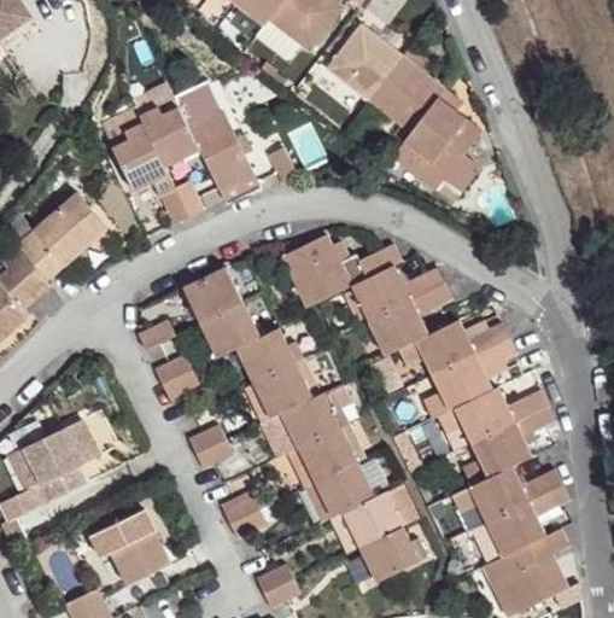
[(0,0),(0,38),(36,17),(25,0),(0,0)]
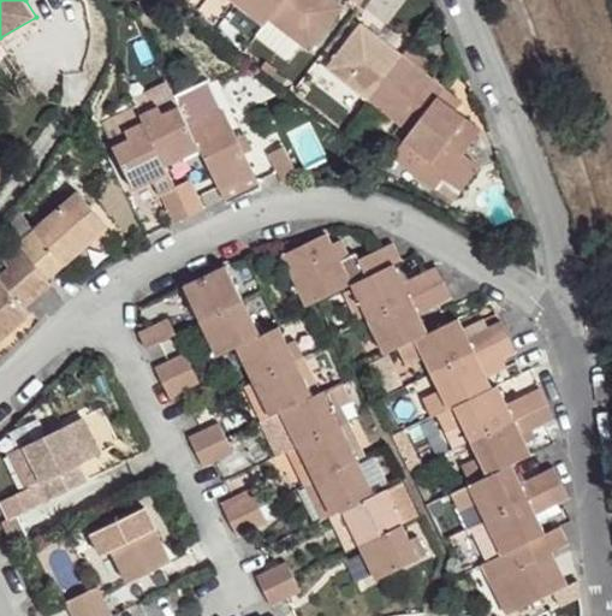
[(239,0),(241,0),(267,21),(273,15),(283,0),(239,0)]
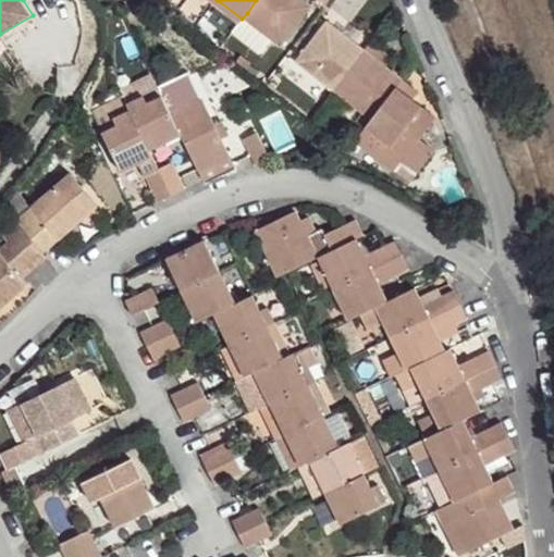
[(256,0),(247,13),(285,39),(312,1),(311,0),(256,0)]
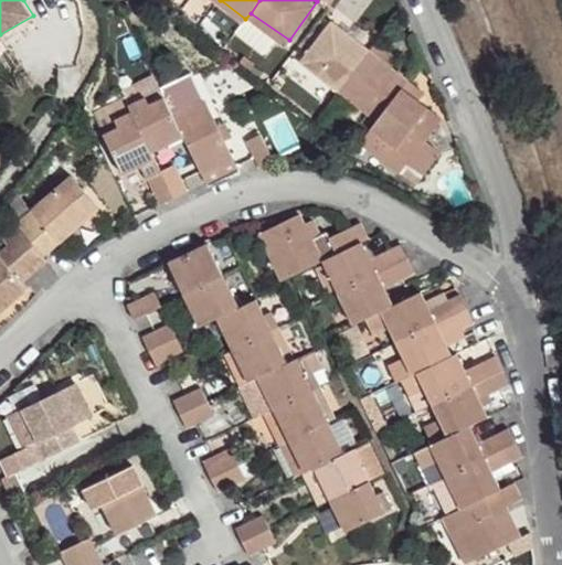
[(335,20),(301,62),(340,91),(364,57),(371,50),(335,20)]
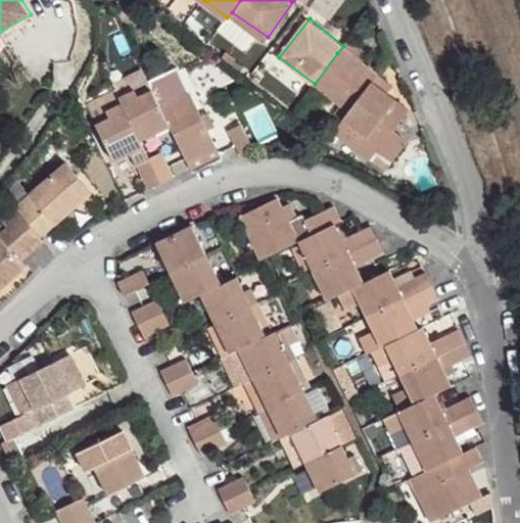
[(315,84),(309,93),(343,120),(373,82),(337,53),(315,84)]
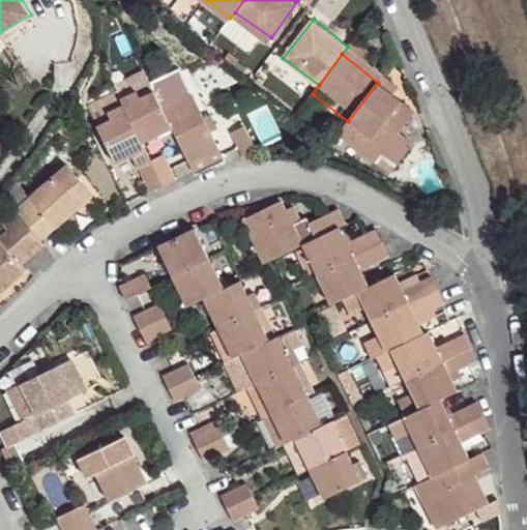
[(378,83),(348,121),(387,151),(400,136),(417,112),(378,83)]
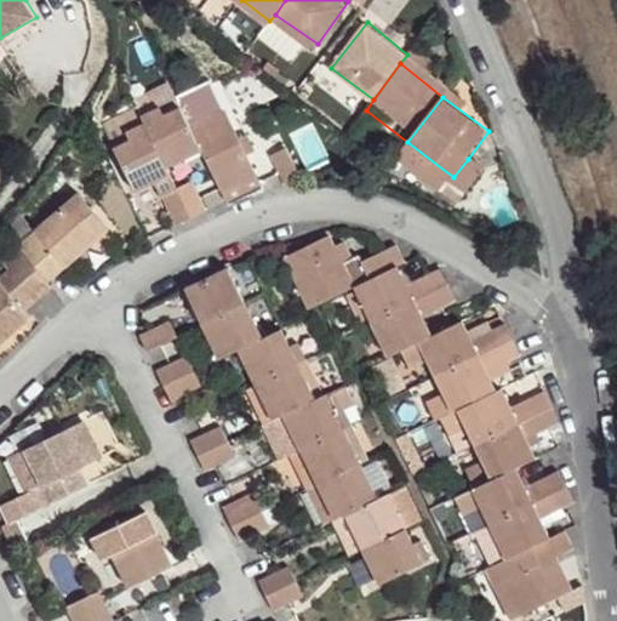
[(143,121),(164,166),(200,151),(189,126),(180,107),(163,114),(159,107),(140,117),(143,121)]
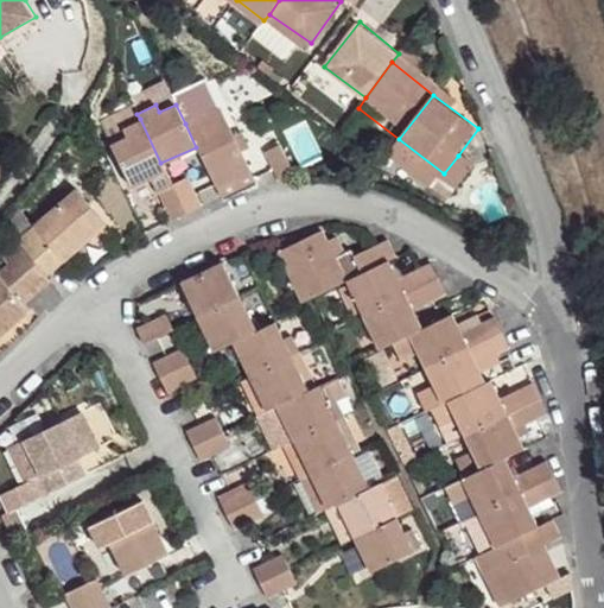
[(196,147),(216,188),(249,172),(240,151),(233,133),(220,107),(185,124),(196,147)]
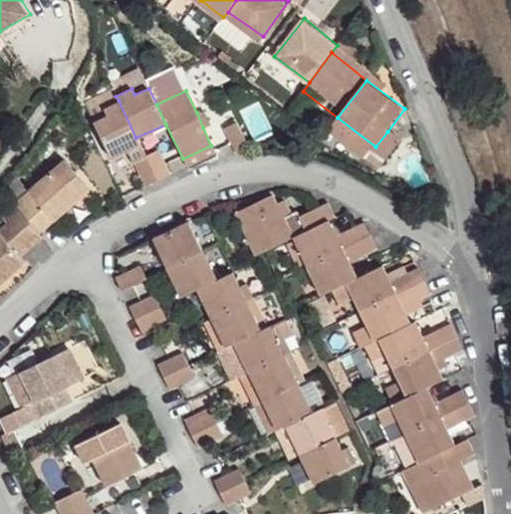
[(91,121),(108,159),(138,144),(136,138),(118,100),(103,107),(107,114),(91,121)]
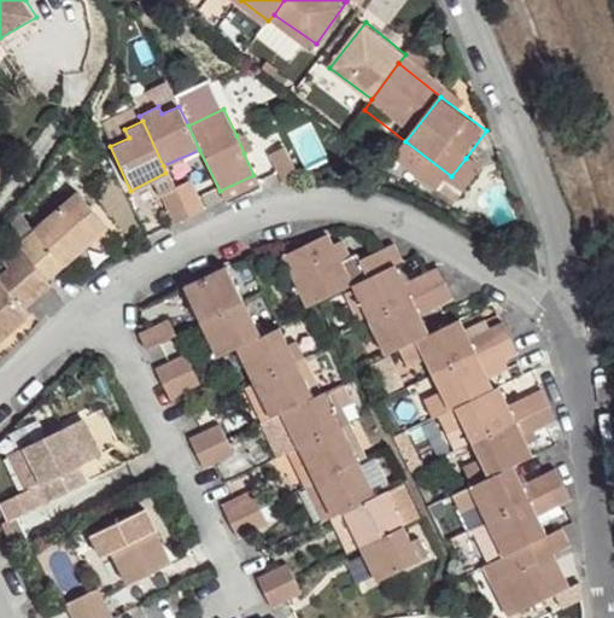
[(237,135),(244,153),(252,149),(244,133),(237,135)]
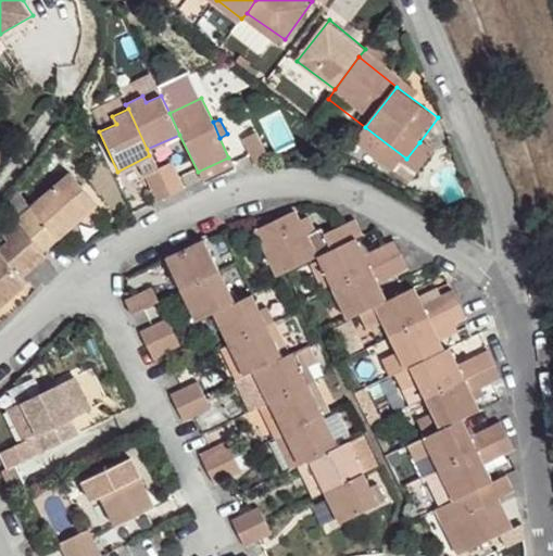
[(406,159),(365,127),(357,138),(398,169),(401,165),(406,159)]
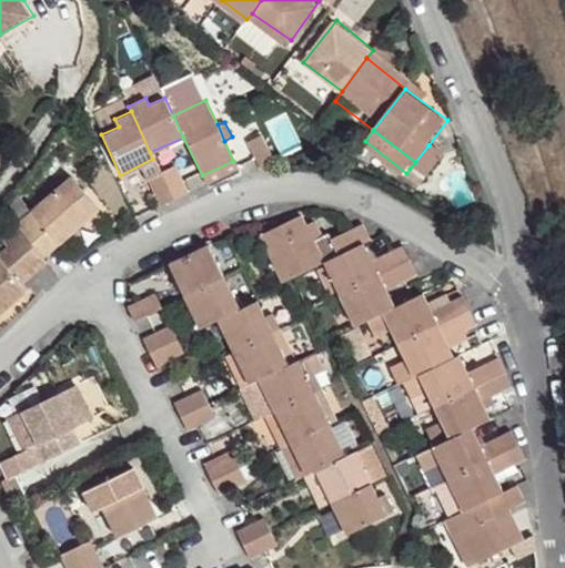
[(249,143),(261,170),(273,162),(263,137),(249,143)]
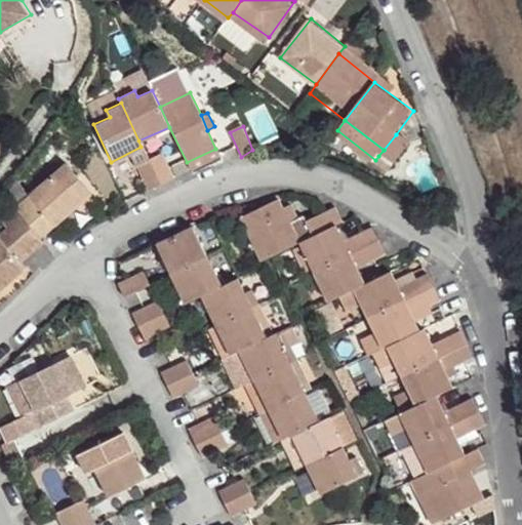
[(384,150),(378,156),(393,169),(411,146),(396,134),(384,150)]
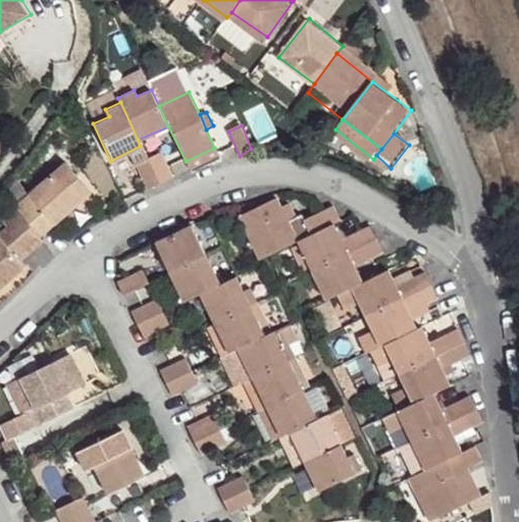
[(189,169),(190,171),(218,157),(214,148),(186,161),(189,169)]
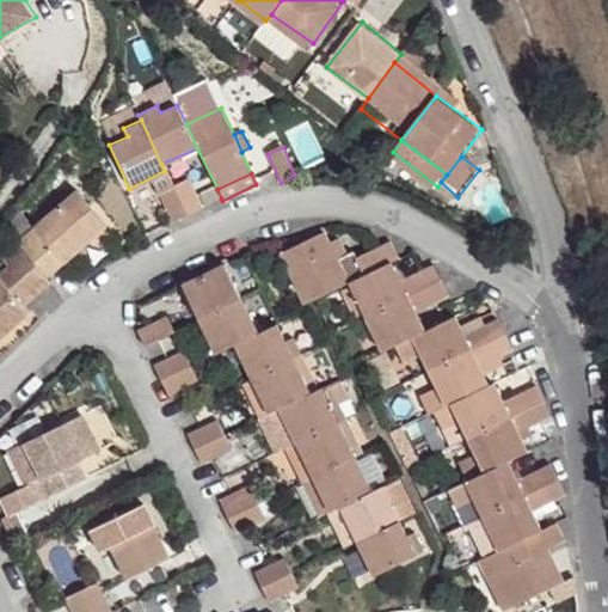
[(171,185),(185,216),(201,207),(186,178),(171,185)]
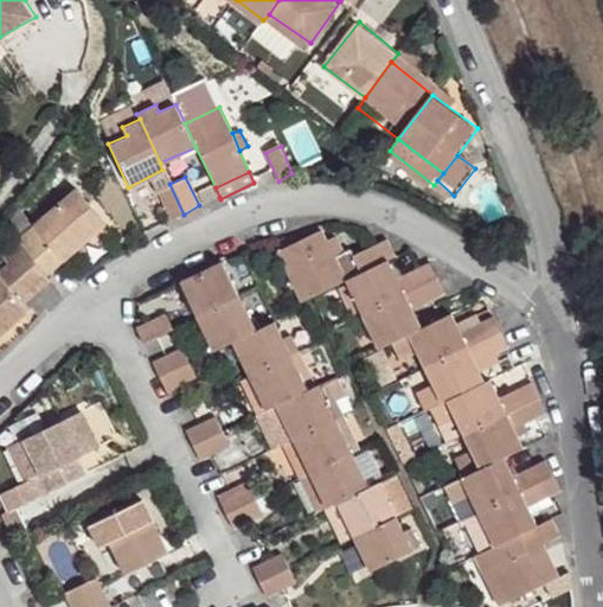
[(155,191),(168,223),(184,215),(170,184),(155,191)]
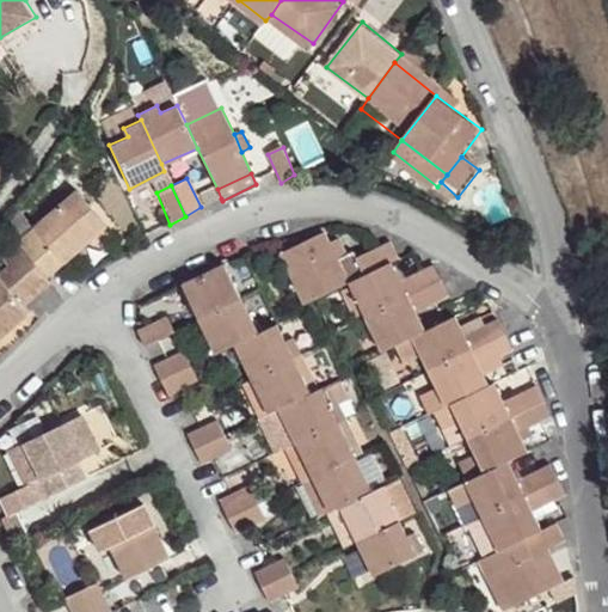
[(78,193),(16,240),(25,250),(44,277),(106,227),(78,193)]
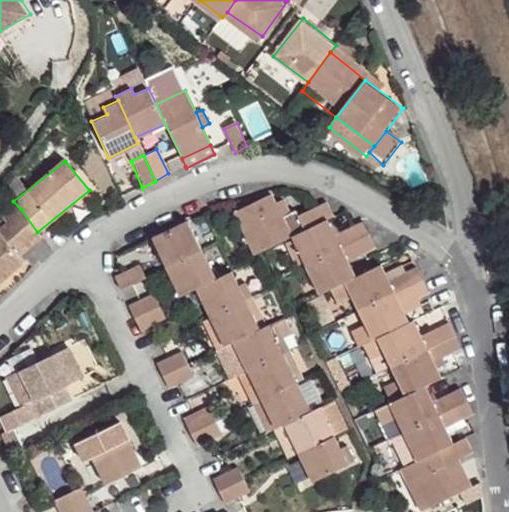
[(268,196),(231,214),(238,228),(247,224),(260,253),(287,238),(326,219),(330,218),(324,205),(295,217),(293,211),(288,213),(279,219),(273,205),(268,196)]
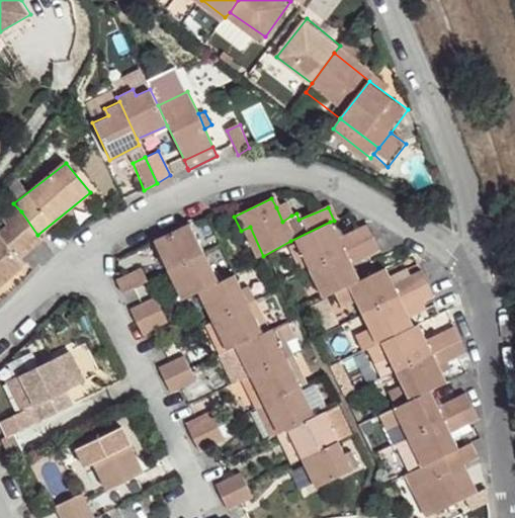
[(276,207),(282,222),(291,216),(285,202),(276,207)]
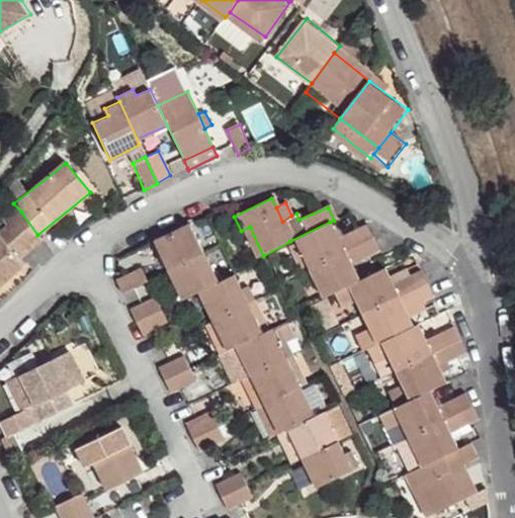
[(0,217),(0,219),(5,227),(21,211),(13,203),(0,217)]
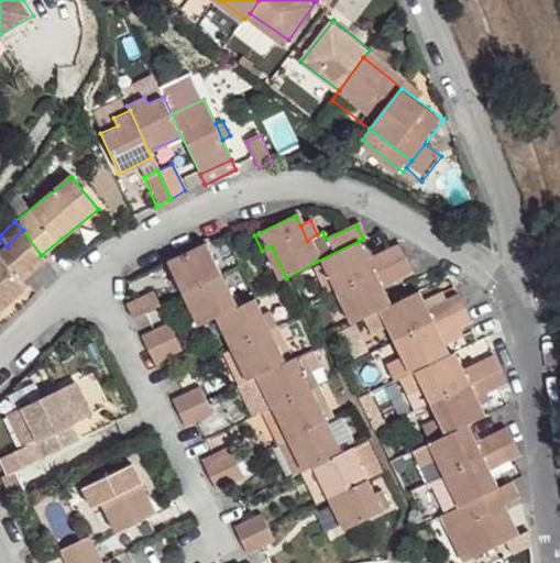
[(0,251),(0,310),(25,288),(17,277),(41,255),(23,230),(6,246),(0,251)]
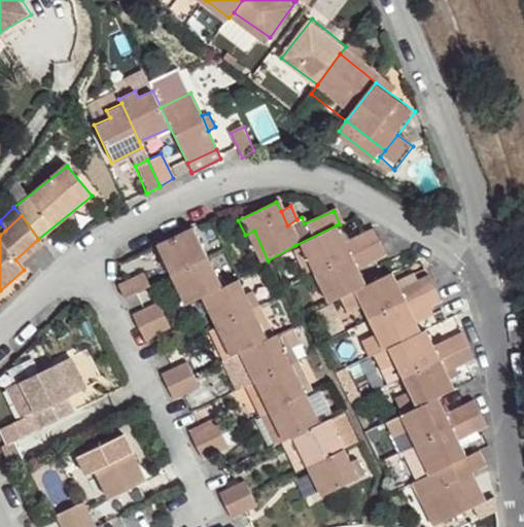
[(295,245),(311,274),(378,242),(373,233),(371,229),(370,231),(345,243),(336,225),(295,245)]
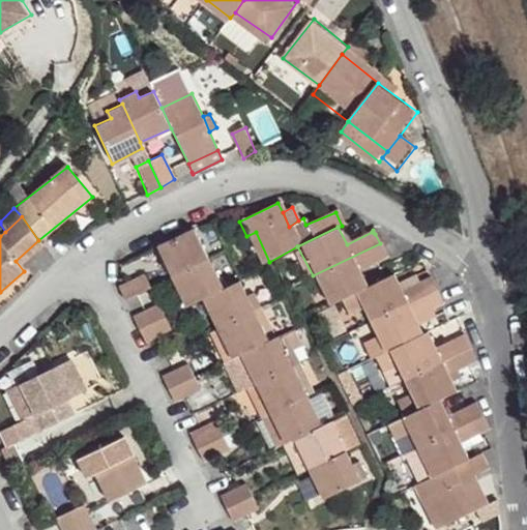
[(156,248),(172,280),(207,261),(194,230),(156,248)]
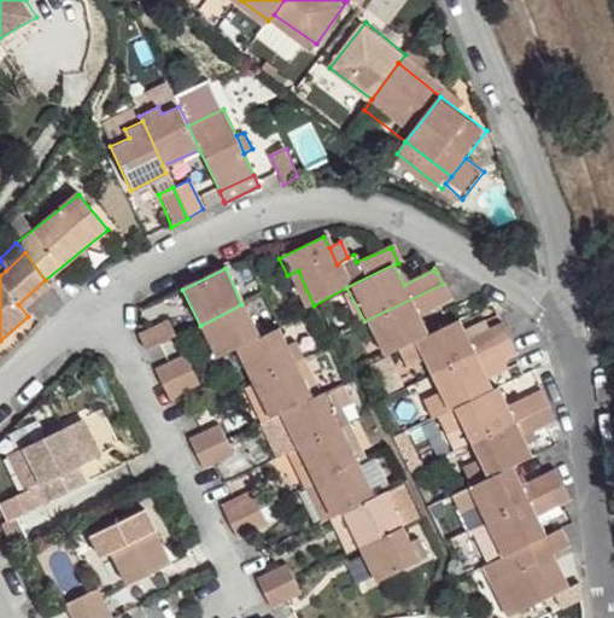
[(287,275),(304,310),(307,309),(314,305),(298,270),(287,275)]
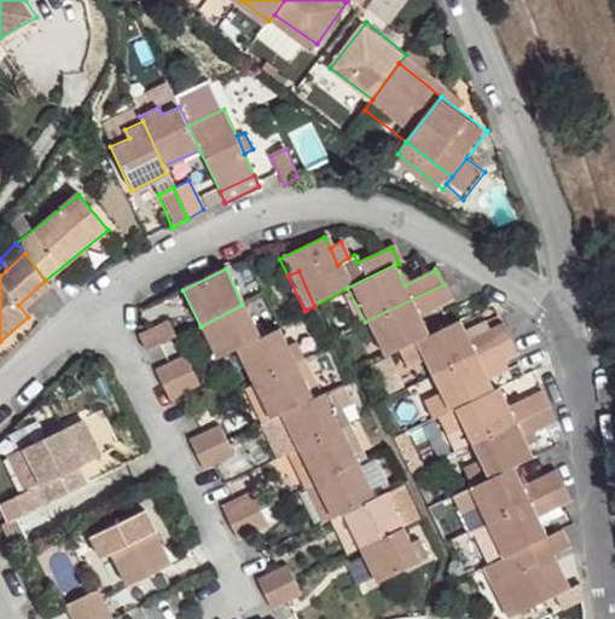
[(365,322),(378,356),(394,350),(427,334),(419,316),(452,301),(444,284),(365,322)]
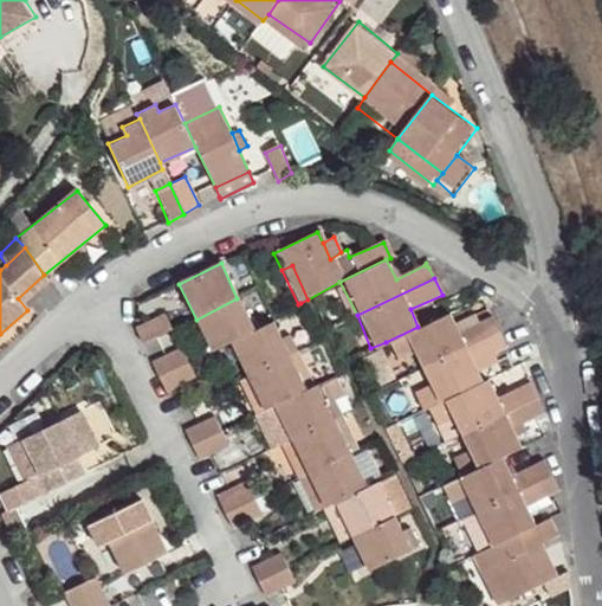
[(196,320),(211,352),(230,345),(253,331),(237,298),(196,320)]
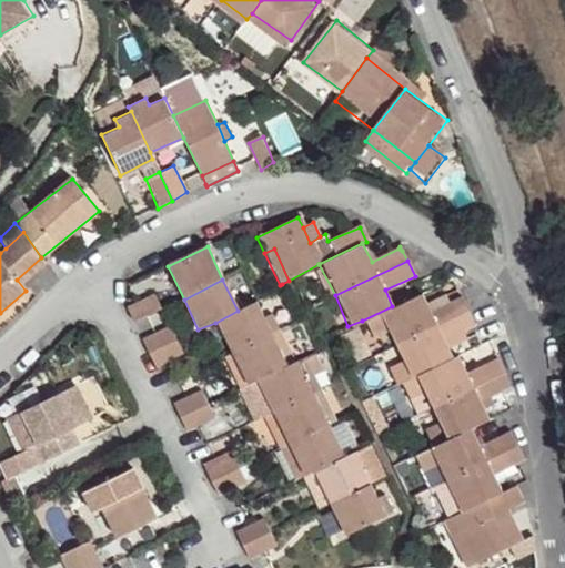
[(362,321),(370,338),(385,328),(393,346),(465,312),(461,300),(429,314),(420,293),(392,306),(362,321)]
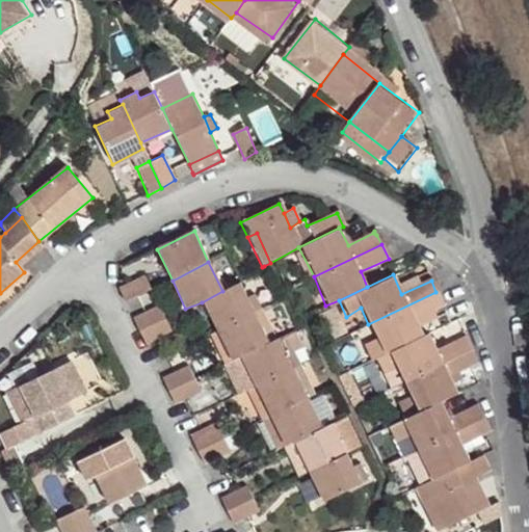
[(118,288),(125,301),(152,290),(146,275),(118,288)]
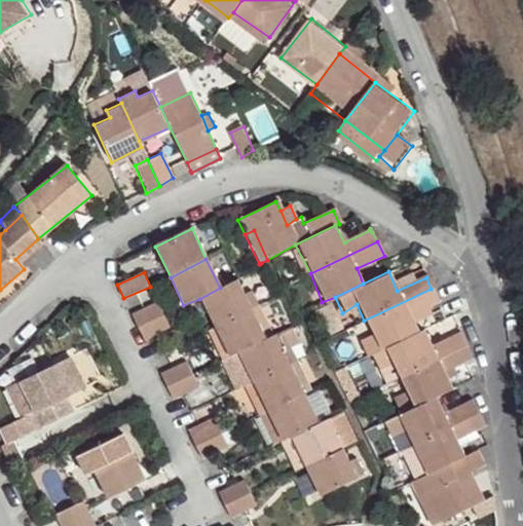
[(199,299),(213,327),(249,310),(241,293),(236,279),(220,288),(199,299)]
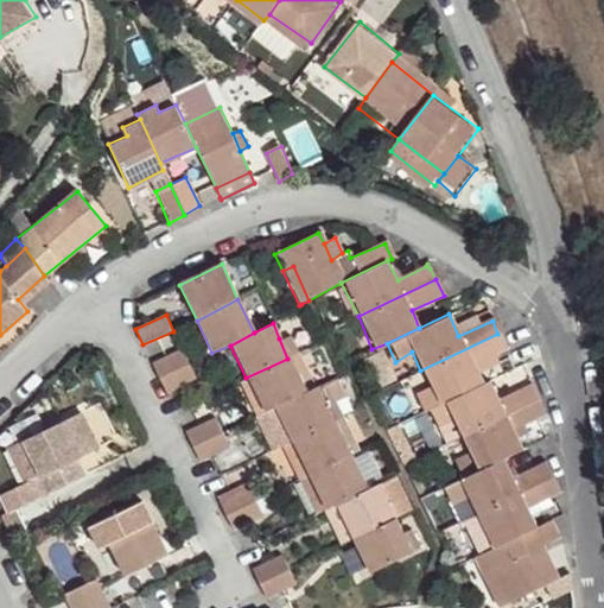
[(279,339),(287,359),(297,354),(288,334),(279,339)]
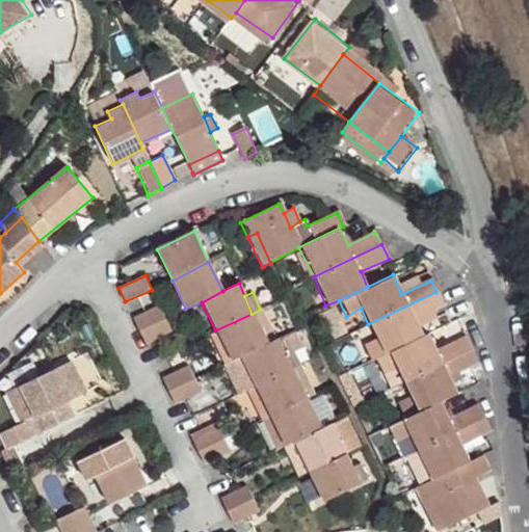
[(361,346),(369,363),(374,360),(423,337),(416,319),(444,306),(435,292),(368,324),(377,337),(361,346)]
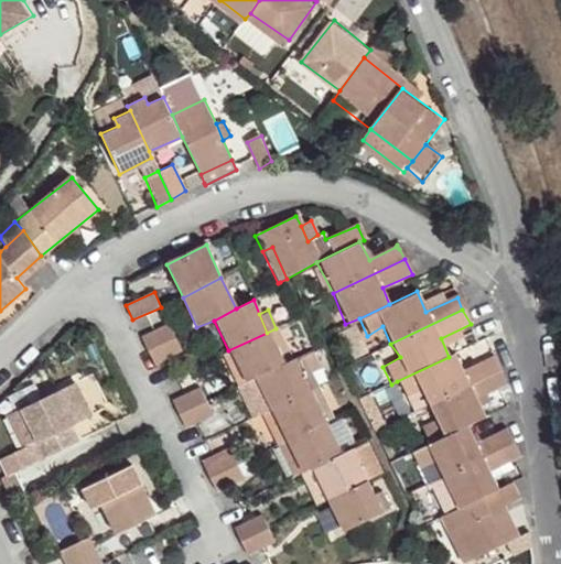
[(141,338),(148,350),(175,339),(169,325),(141,338)]
